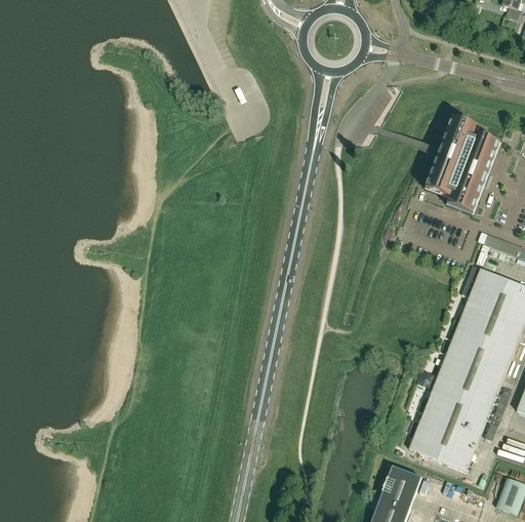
[(518,10),(521,0),(503,0),(502,4),(518,10)]
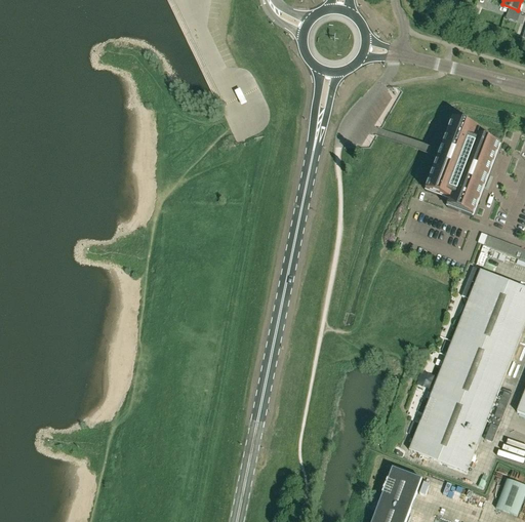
[(428,185),(426,189),(450,198),(447,205),(473,215),(500,144),(476,134),(479,127),(453,118),(439,153),(428,185)]
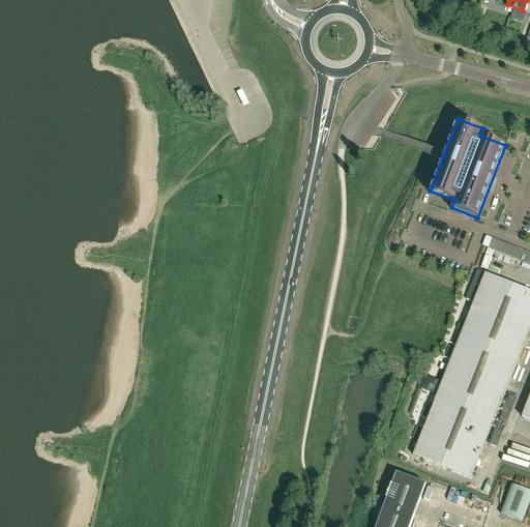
[(529,249),(489,235),(484,243),(529,259),(529,249)]
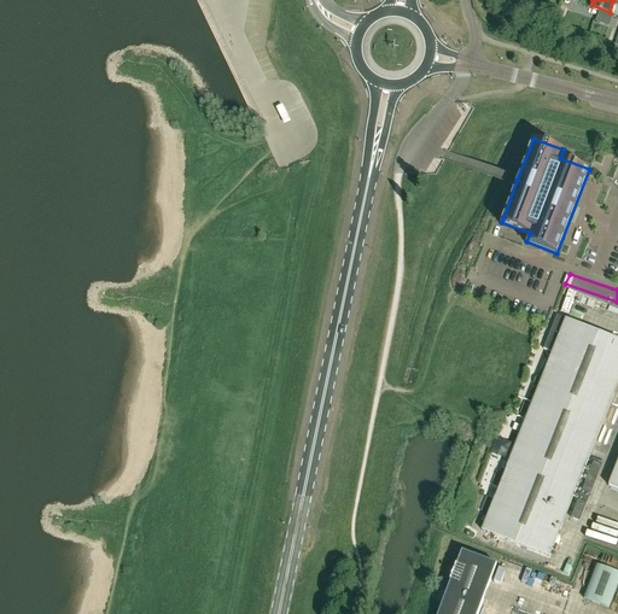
[(543,345),(552,349),(565,315),(557,313),(543,345)]
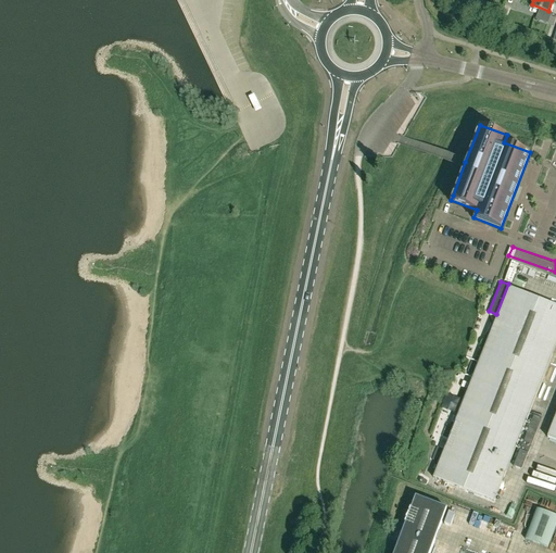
[(494,499),(555,341),(555,302),(508,285),(433,475),(494,499)]
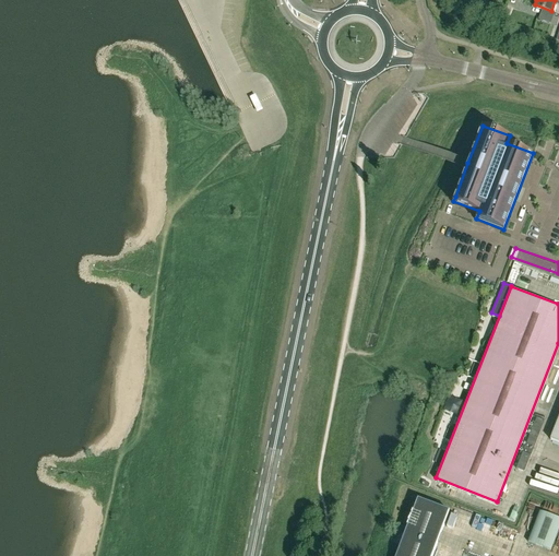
[(447,315),(441,333),(453,338),(459,318),(447,315)]
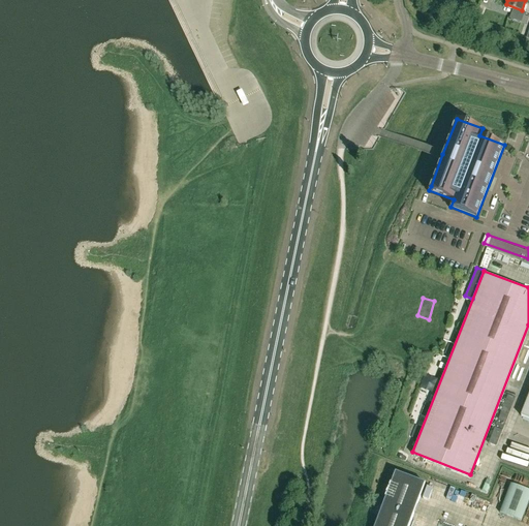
[(507,393),(489,441),(496,444),(516,396),(507,393)]
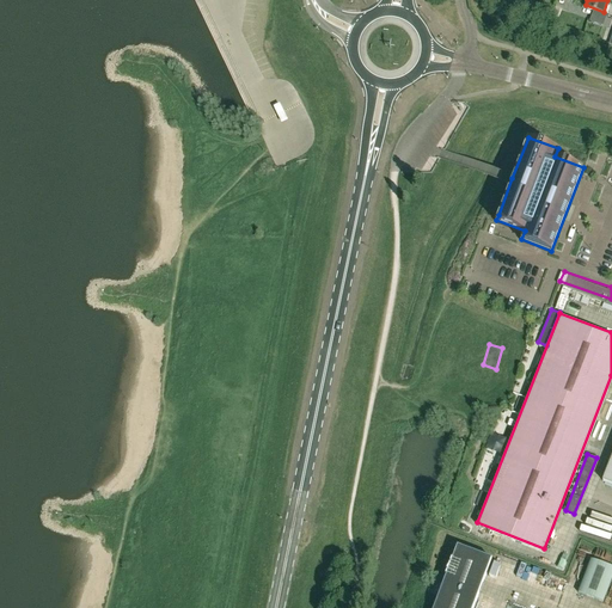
[(471,607),(493,554),(458,541),(433,607),(471,607)]
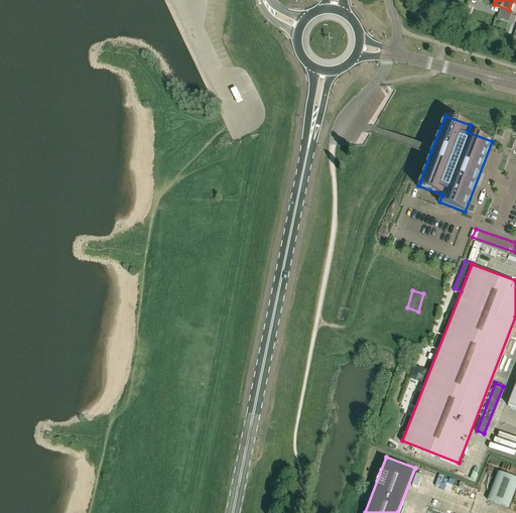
[(515,484),(515,476),(498,469),(488,498),(508,506),(515,484)]
